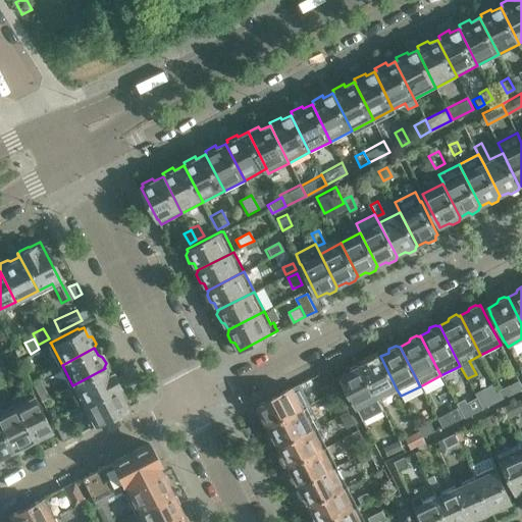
[(369,362),(360,367),(377,400),(397,389),(380,356),(379,357),(376,355),(370,358),(369,362)]
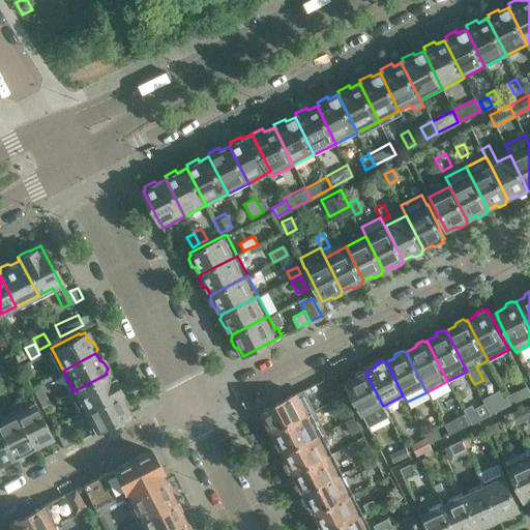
[(33,375),(26,361),(17,366),(23,380),(33,375)]
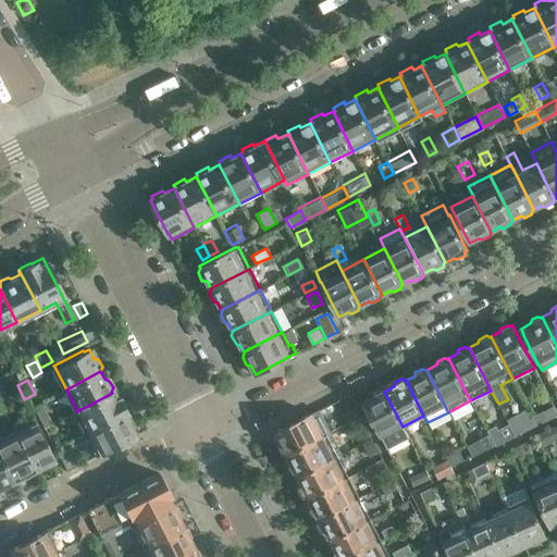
[(2,383),(0,384),(0,401),(10,397),(2,383)]
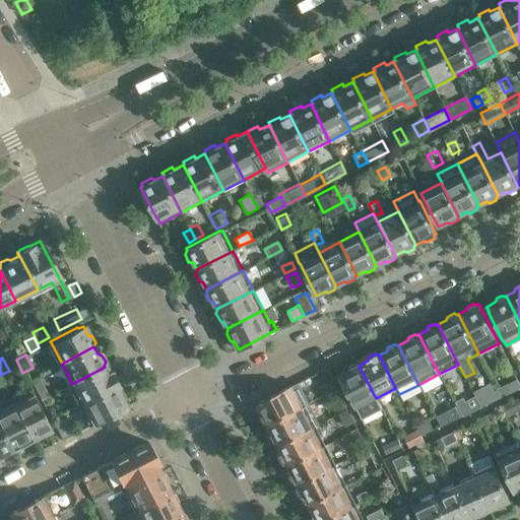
[(348,371),(339,375),(341,380),(340,380),(353,405),(354,408),(361,419),(381,408),(376,398),(359,366),(354,365),(349,367),(348,371)]
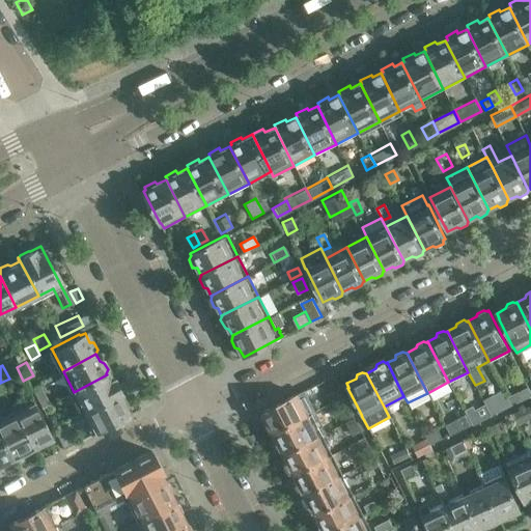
[(107,374),(74,392),(57,399),(61,407),(77,398),(84,412),(119,393),(113,380),(110,382),(107,374)]
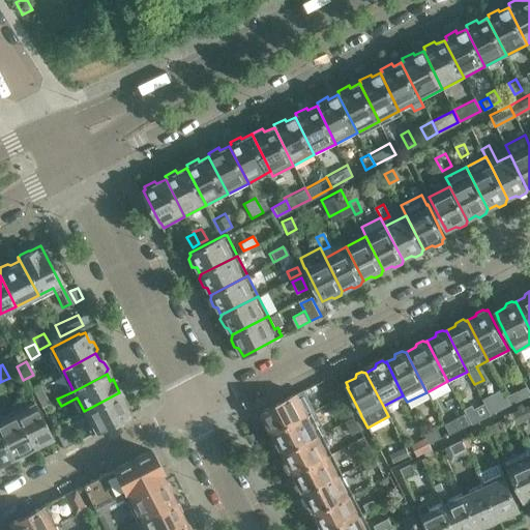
[(40,383),(34,387),(43,405),(51,401),(40,383)]
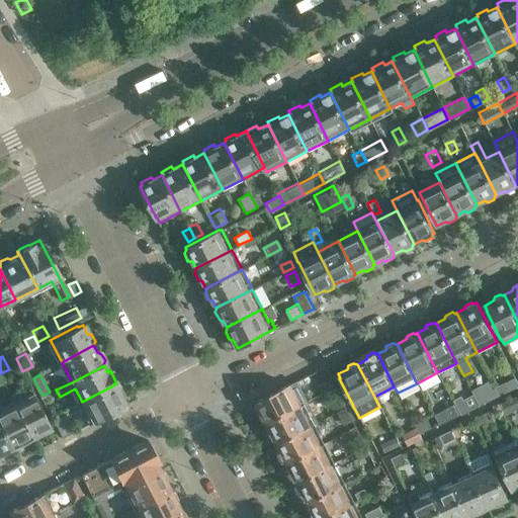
[(517,385),(517,382),(515,377),(495,386),(499,395),(517,385)]
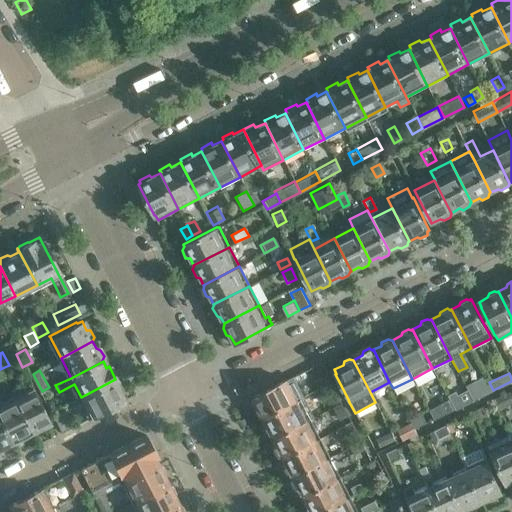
[(317,380),(321,388),(332,383),(328,375),(317,380)]
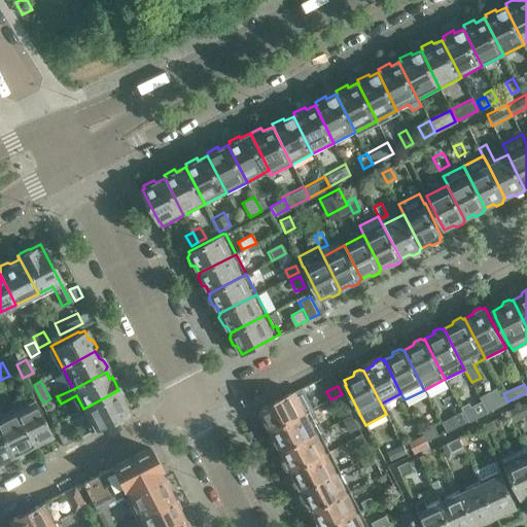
[(499,386),(480,396),(487,412),(507,401),(503,393),(499,386)]
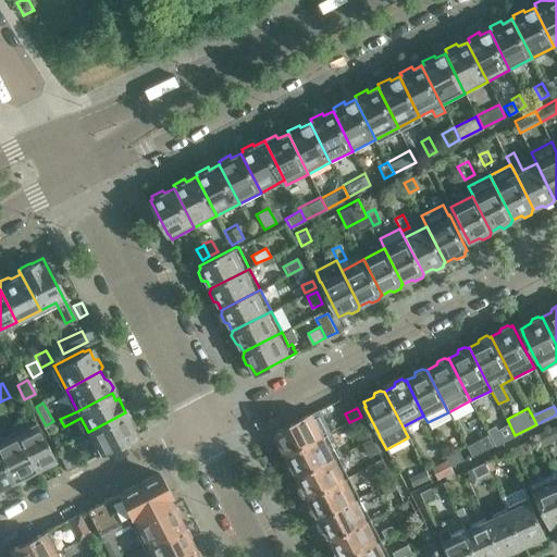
[(310,415),(275,433),(280,442),(279,446),(282,452),(285,453),(286,454),(322,436),(330,432),(318,410),(312,413),(310,415)]
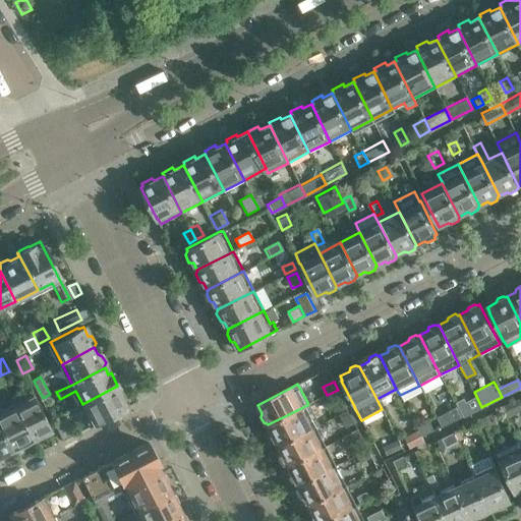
[(93,425),(127,408),(123,401),(125,400),(117,386),(82,404),(93,425)]
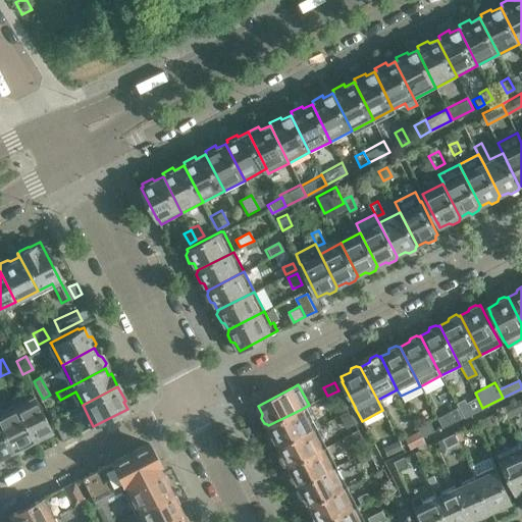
[(342,398),(338,390),(327,396),(330,404),(342,398)]
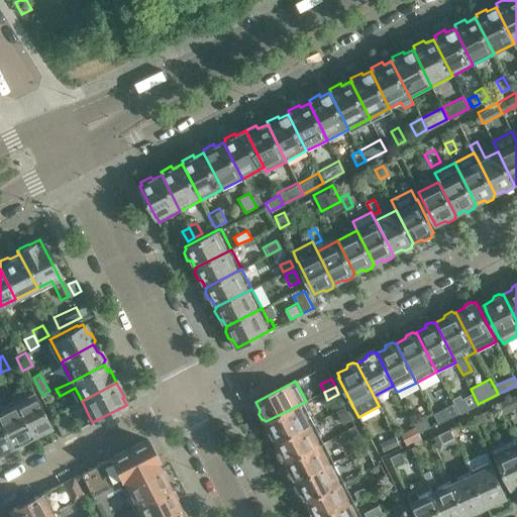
[(50,425),(33,391),(23,396),(21,391),(11,396),(14,401),(12,402),(29,436),(39,431),(42,431),(46,429),(47,427),(50,425)]
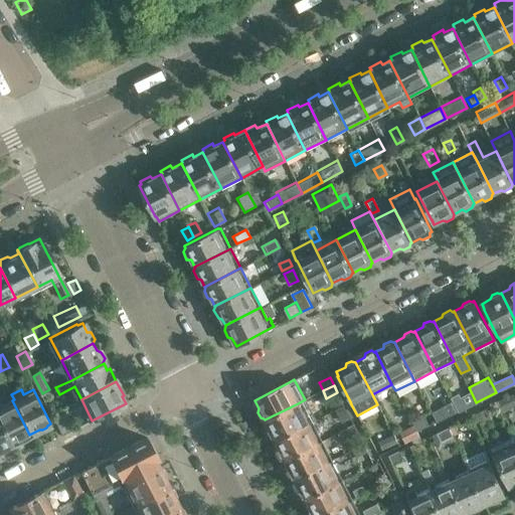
[(514,394),(514,393),(496,401),(501,410),(514,403),(514,394)]
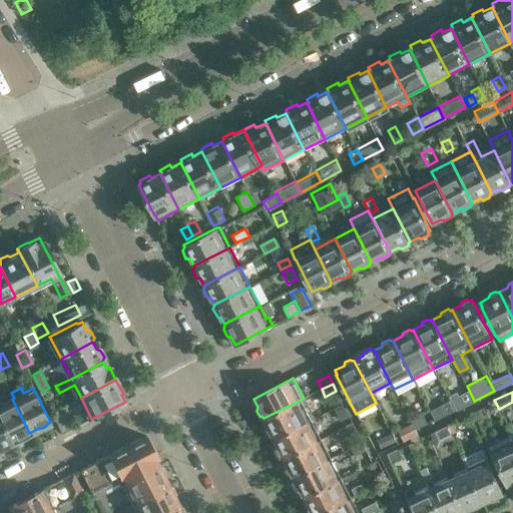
[(456,395),(448,398),(449,400),(454,410),(455,412),(462,408),(456,395)]
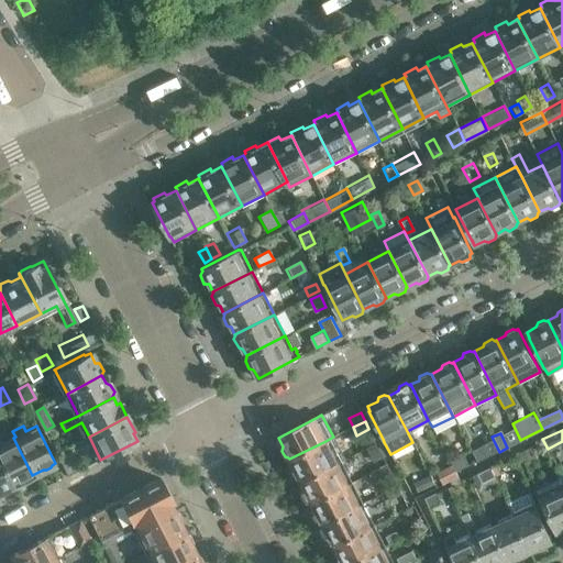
[(326,441),(289,459),(294,468),(294,473),(297,479),(300,481),(339,461),(346,457),(334,435),(333,437),(326,441)]
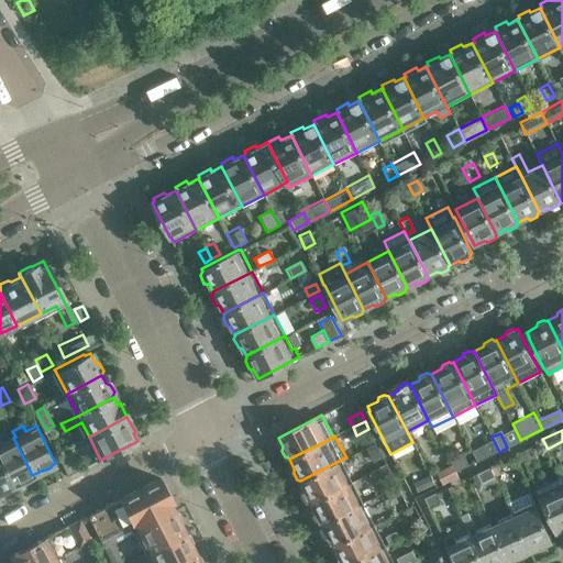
[(13,438),(0,444),(0,465),(10,486),(21,481),(23,482),(29,478),(30,476),(32,475),(13,438)]
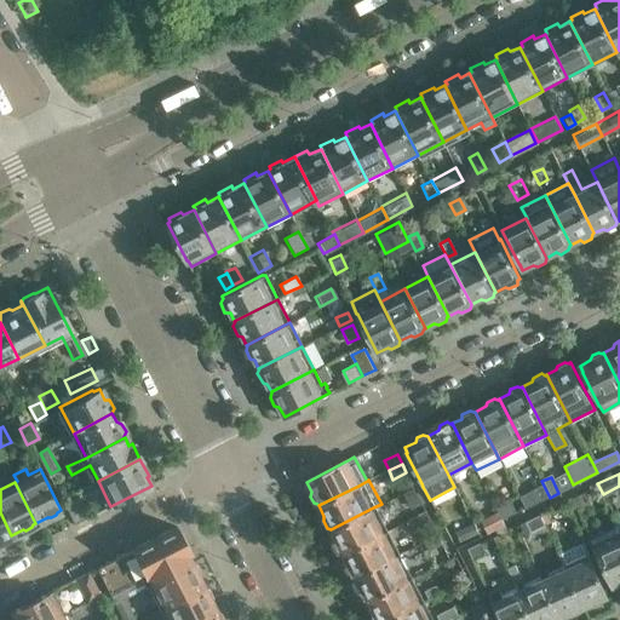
[(526,506),(549,495),(543,483),(520,495),(526,506)]
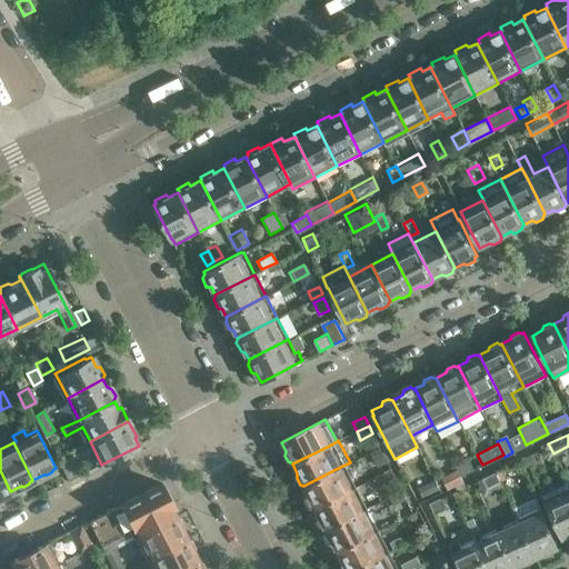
[(388,462),(380,447),(370,452),(378,467),(388,462)]
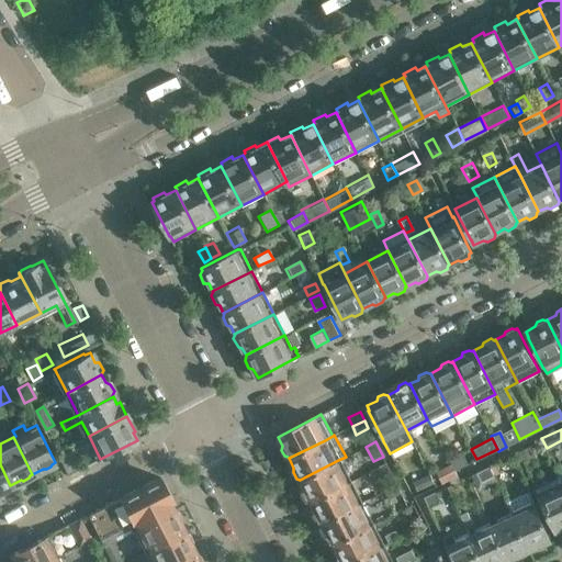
[(519,451),(523,460),(530,457),(526,448),(519,451)]
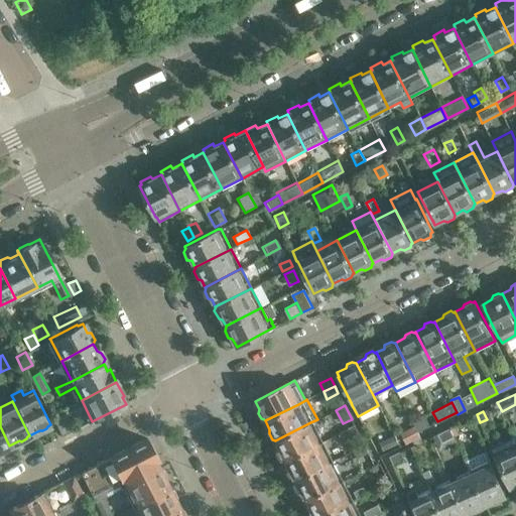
[(61,412),(51,416),(61,435),(71,430),(61,412)]
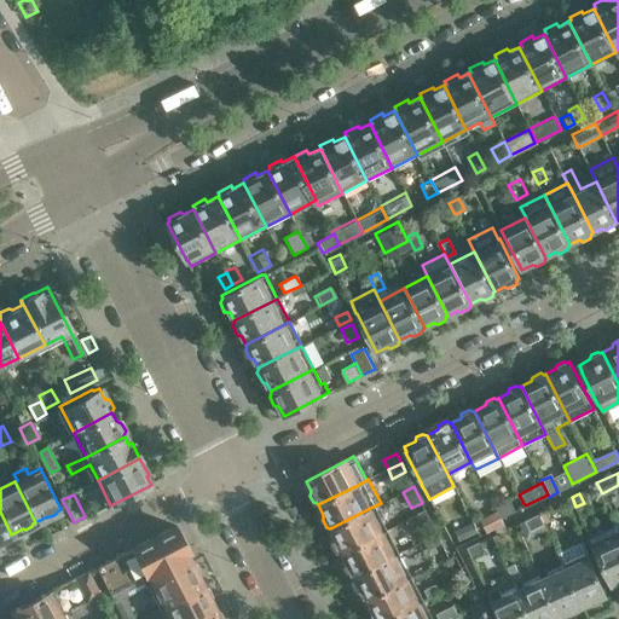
[(507,498),(493,505),(499,519),(514,513),(507,498)]
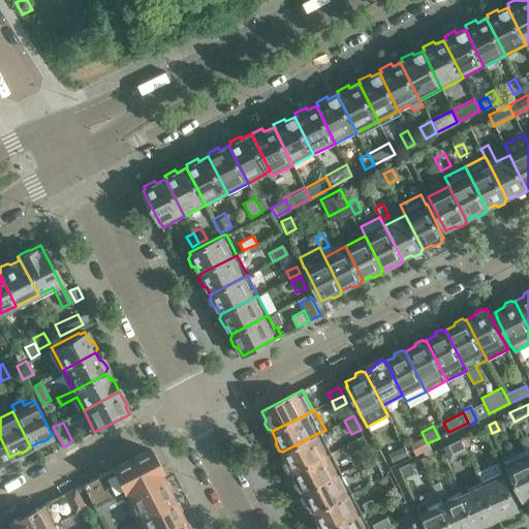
[(318,433),(282,452),(286,459),(285,464),(289,470),(292,471),(329,454),(318,433)]
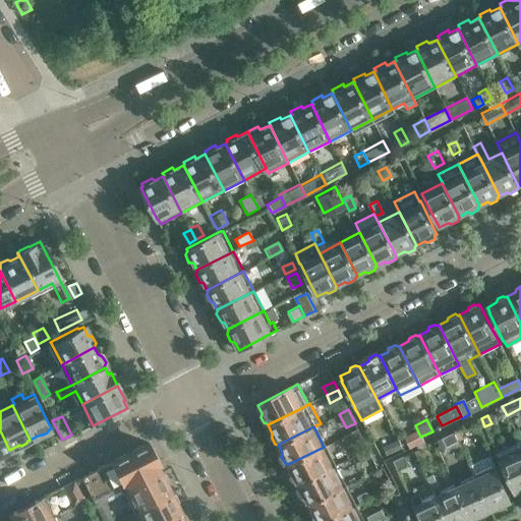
[(460,429),(454,431),(458,440),(463,438),(460,429)]
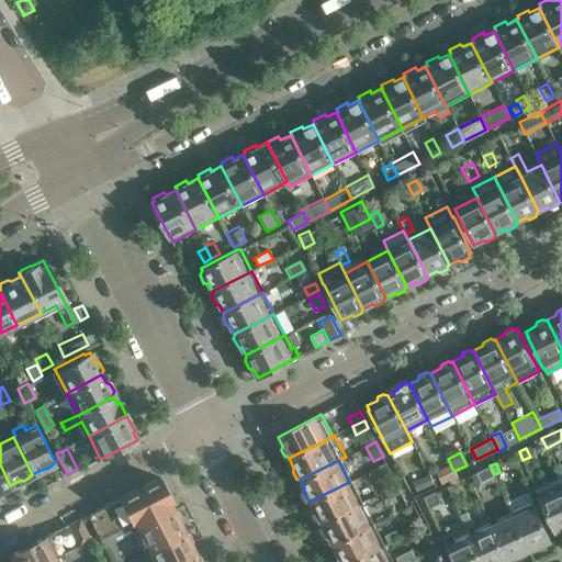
[(0,464),(0,490),(3,491),(8,489),(9,485),(10,485),(0,464)]
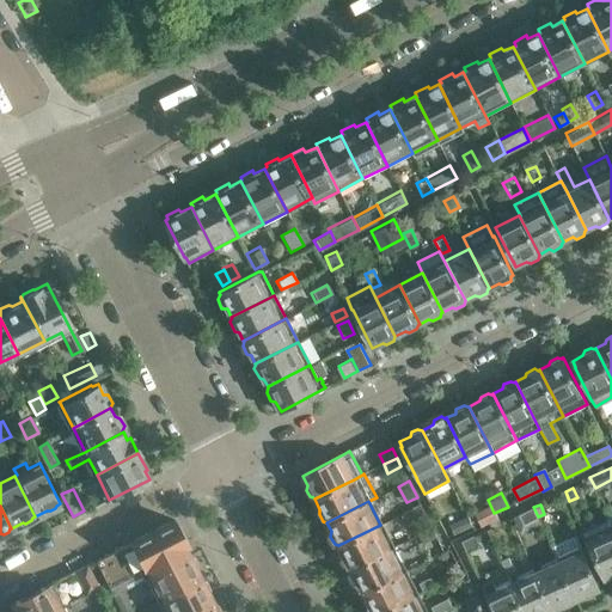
[(416,507),(399,515),(405,527),(423,519),(416,507)]
